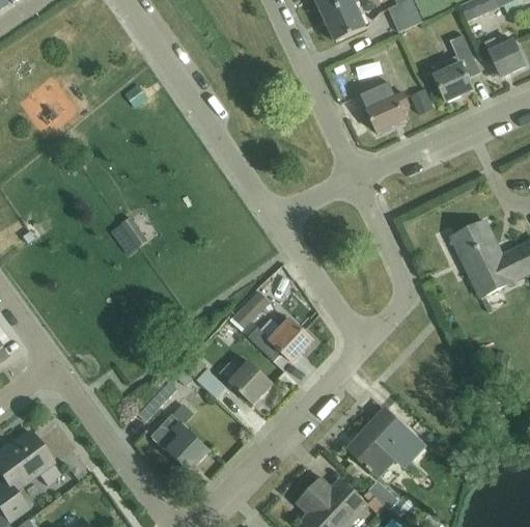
[(316,0),(323,15),(354,0),(316,0)]
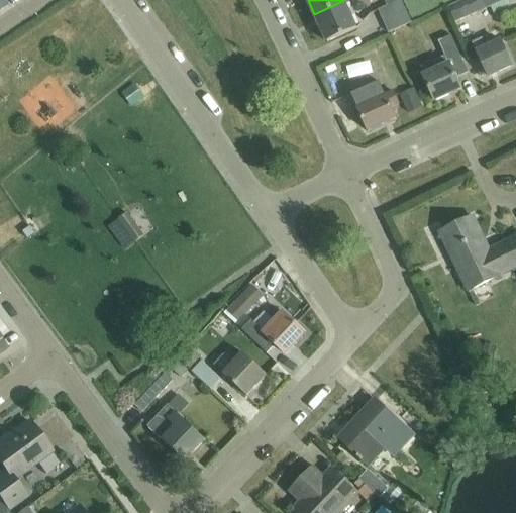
[(344,0),(314,14),(326,39),(355,26),(344,0)]
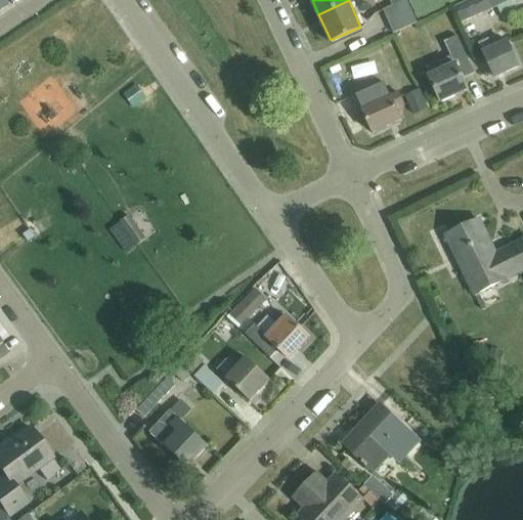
[(390,0),(391,3),(382,7),(393,31),(416,20),(406,0),(390,0)]
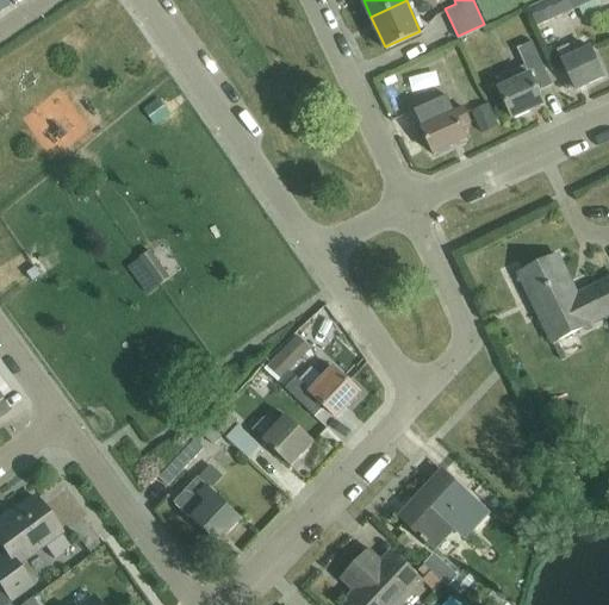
[(540,0),(529,5),(536,23),(589,0),(540,0)]
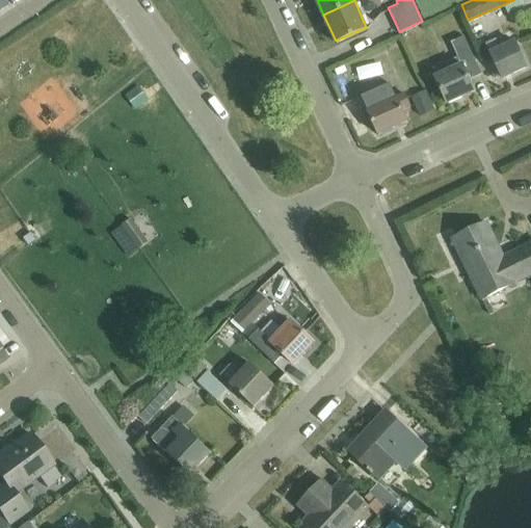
[(449,69),(435,75),(447,101),(474,88),(469,78),(481,72),(469,45),(468,45),(463,34),(451,41),(456,50),(457,54),(445,59),(449,69)]
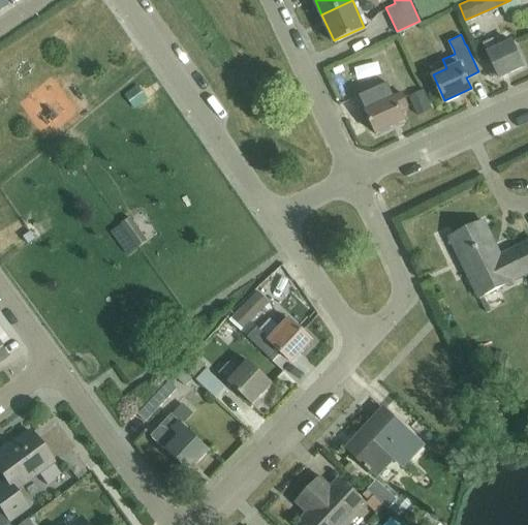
[(497,73),(499,75),(524,64),(513,39),(497,47),(492,36),(483,40),(491,59),(486,61),(492,75),(497,73)]
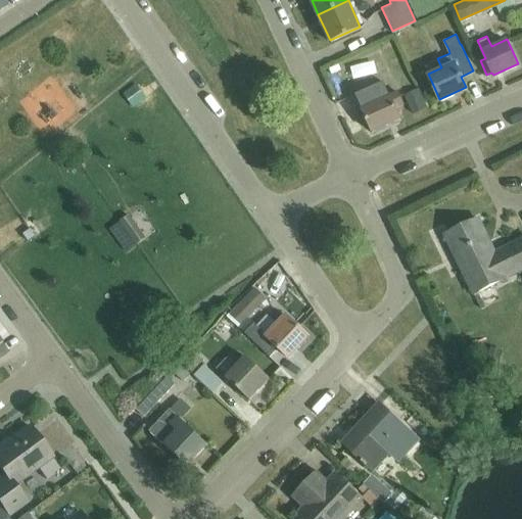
[(127,87),(138,101),(151,91),(139,77),(127,87)]
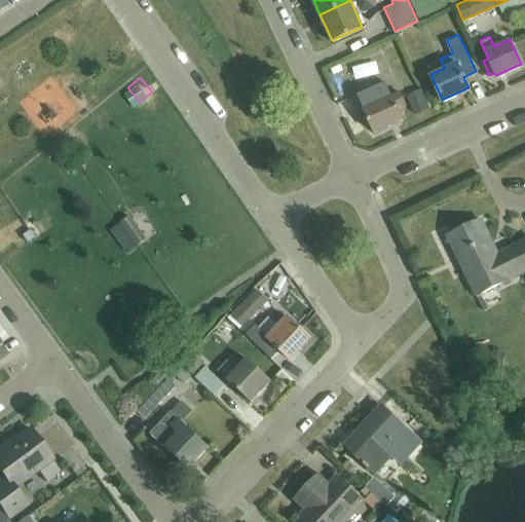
[(397,107),(405,104),(399,90),(390,94),(384,80),(357,94),(374,131),(402,118),(397,107)]
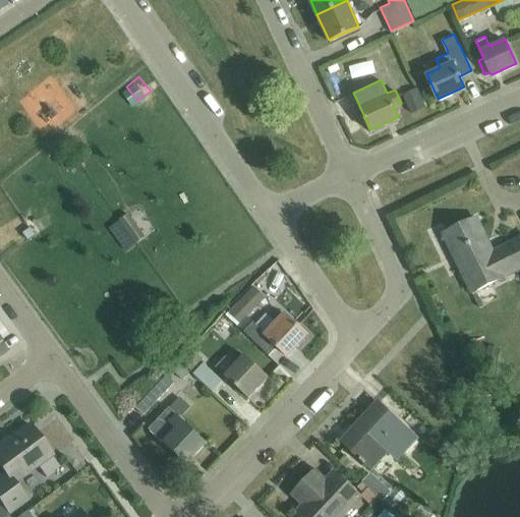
[(131,243),(149,228),(129,207),(112,222),(131,243)]
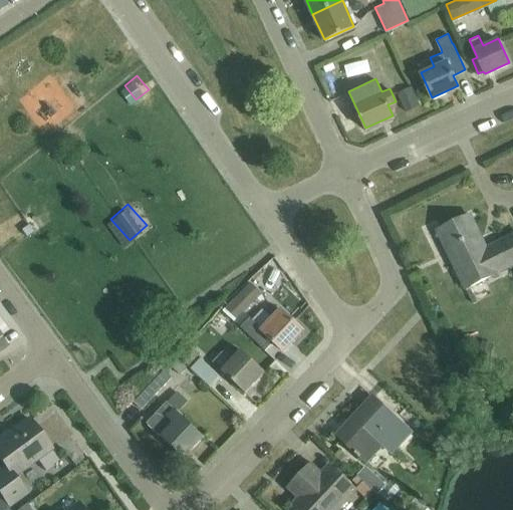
[(437,229),(465,286),(512,262),(512,233),(486,246),(470,213),(437,229)]
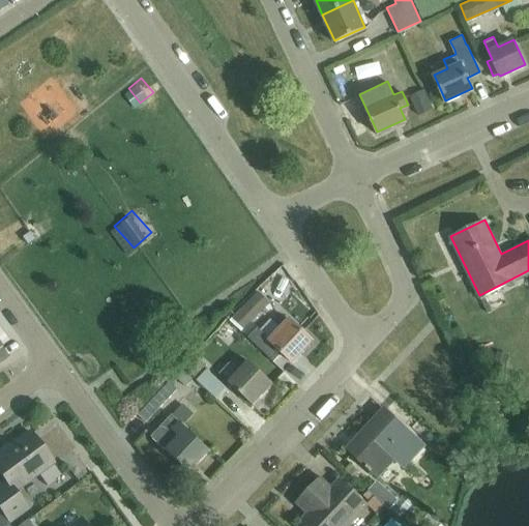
[(244,322),(267,298),(257,288),(233,312),(244,322)]
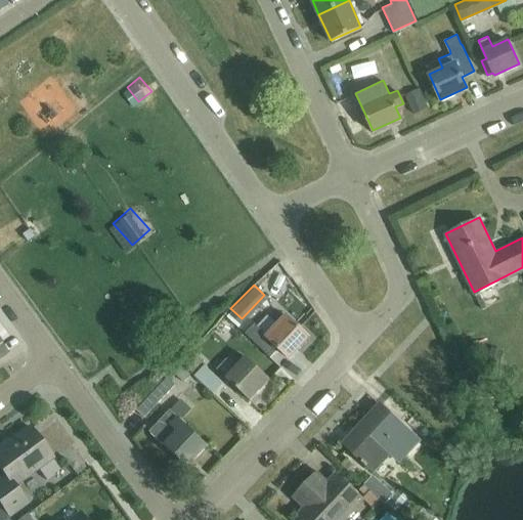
[(285,313),(275,322),(266,314),(256,325),(253,321),(244,332),(265,351),(273,342),(288,356),(308,336),(285,313)]
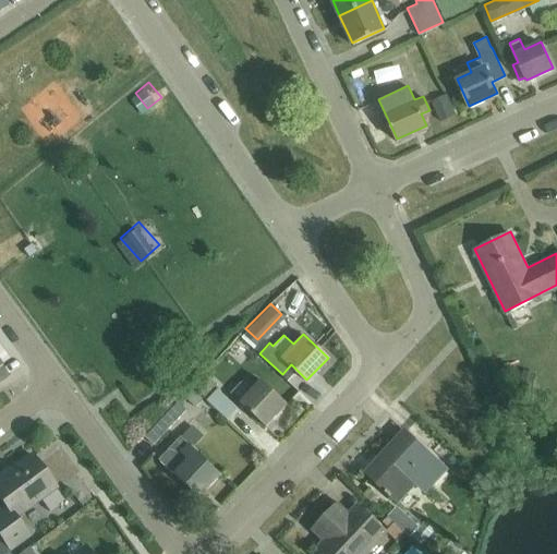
[(164,360),(146,371),(152,378),(168,366),(164,360)]
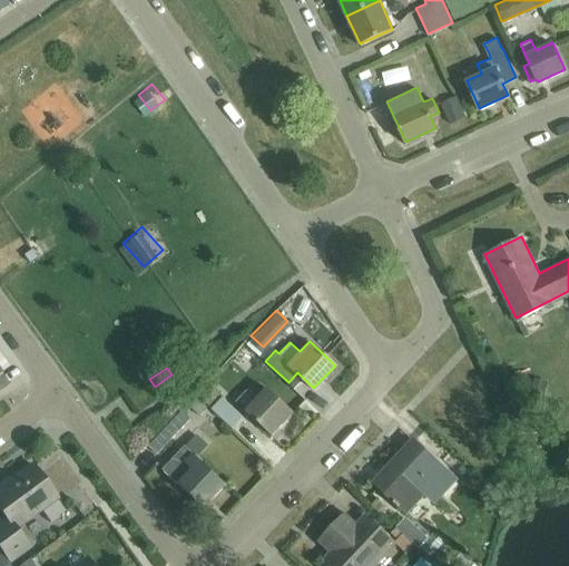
[(234,399),(272,433),(292,410),(267,388),(257,399),(244,388),(234,399)]
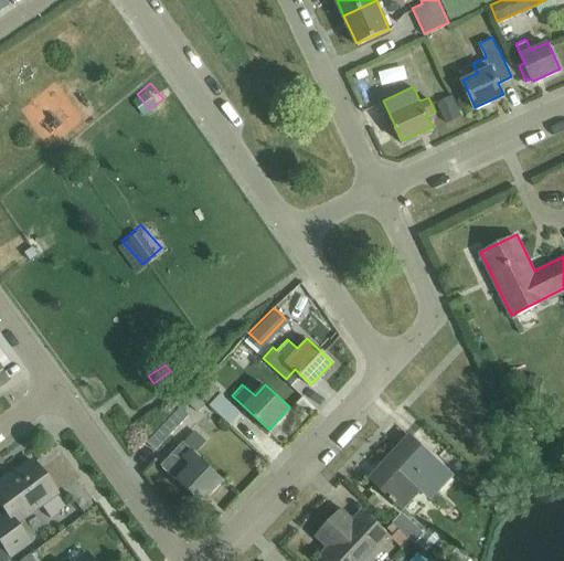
[(209,404),(210,405),(230,423),(240,412),(220,393),(209,404)]
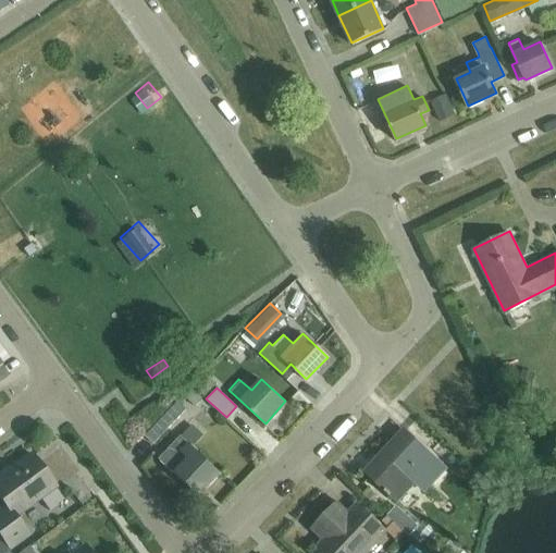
[(144,433),(153,442),(186,407),(176,398),(144,433)]
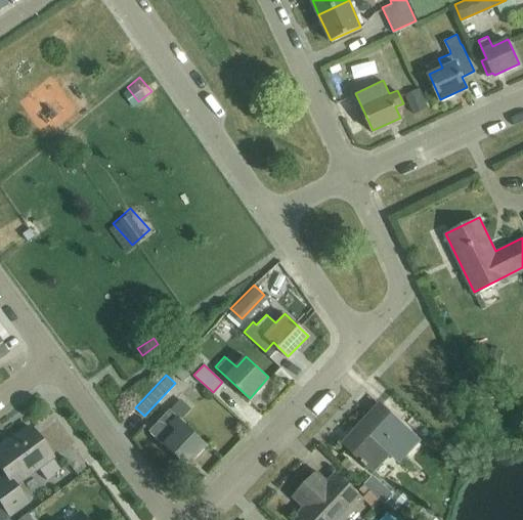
[(344,442),(374,470),(389,455),(396,461),(418,438),(381,403),(344,442)]
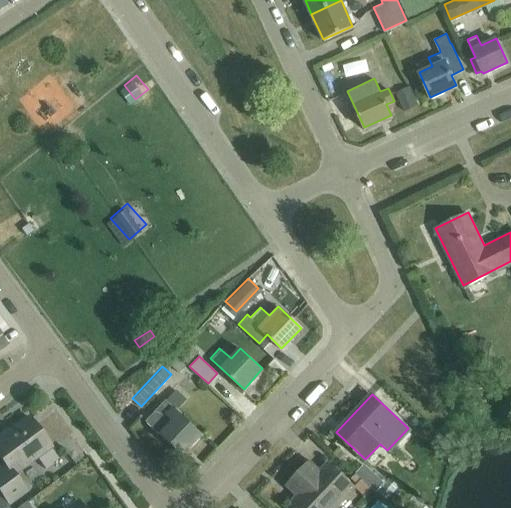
[(146,420),(160,433),(183,454),(202,433),(166,399),(146,420)]
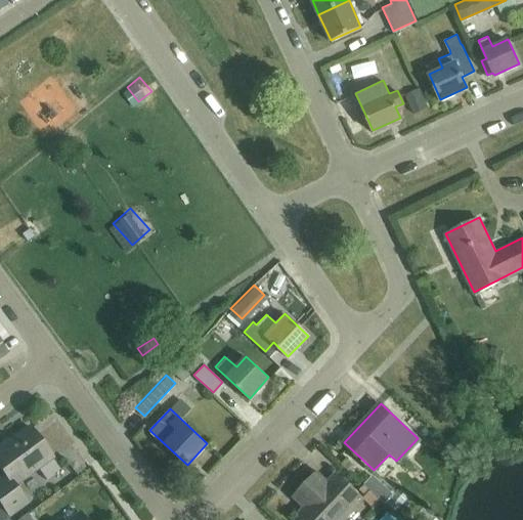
[(59,468),(50,457),(51,456),(29,425),(6,442),(5,440),(0,443),(0,467),(5,474),(0,477),(0,502),(8,514),(26,501),(13,484),(37,467),(45,478),(59,468)]
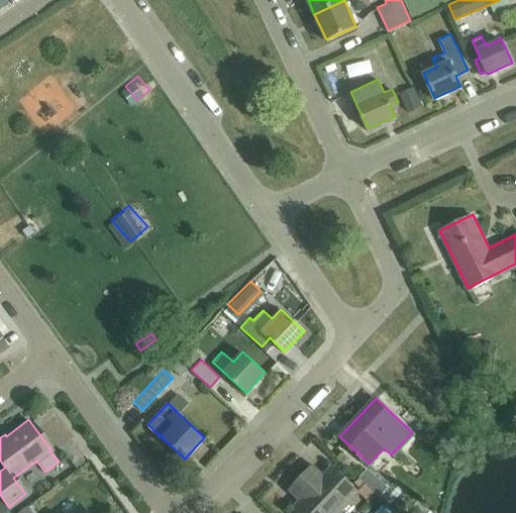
[(372,494),(389,479),(374,462),(356,477),(372,494)]
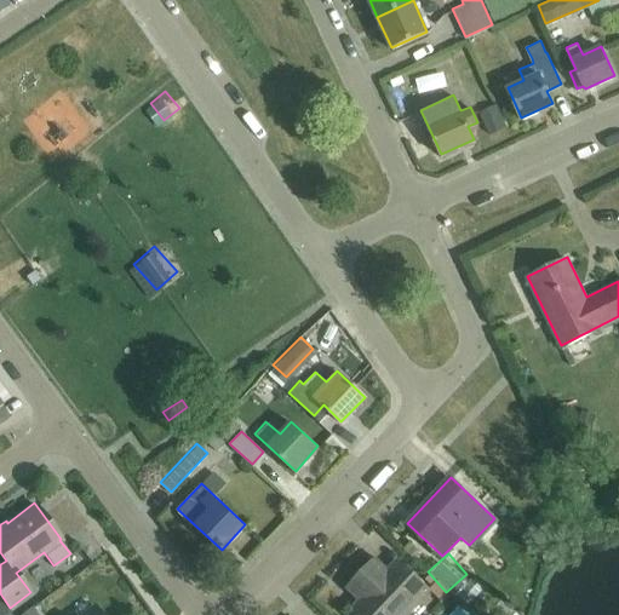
[(373,614),(412,614),(407,610),(428,588),(403,565),(393,576),(373,558),(348,586),(377,613),(373,614)]
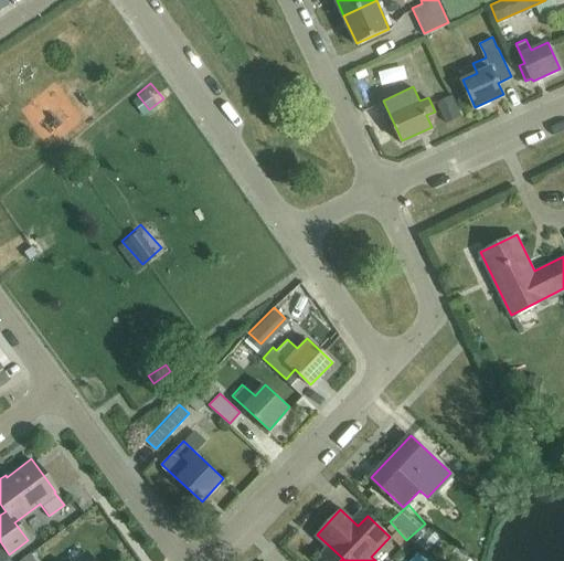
[(407,560),(451,560),(453,560),(414,546),(407,560)]
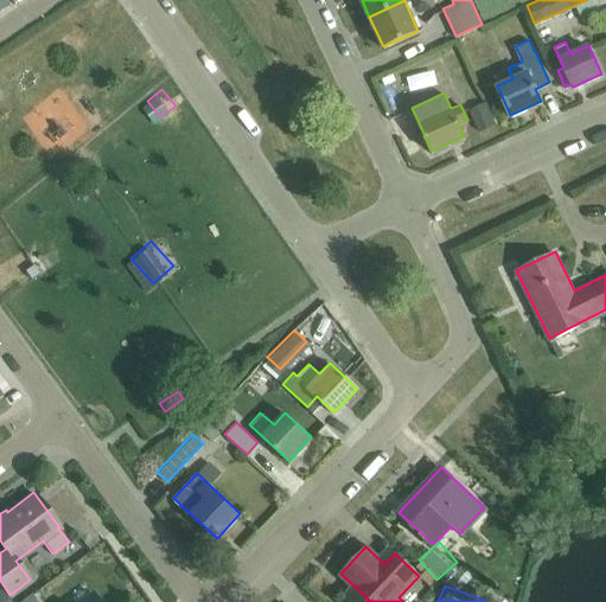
[(100,601),(91,590),(76,601),(38,601),(31,593),(18,601),(100,601)]
